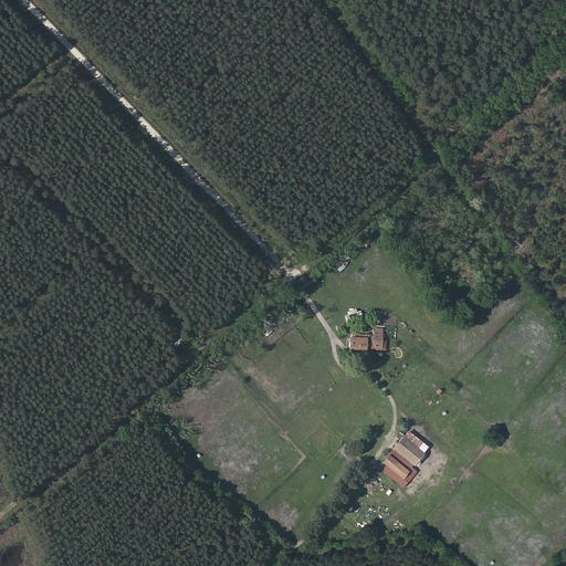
[(335,265),(339,271),(349,262),(344,257),(335,265)]
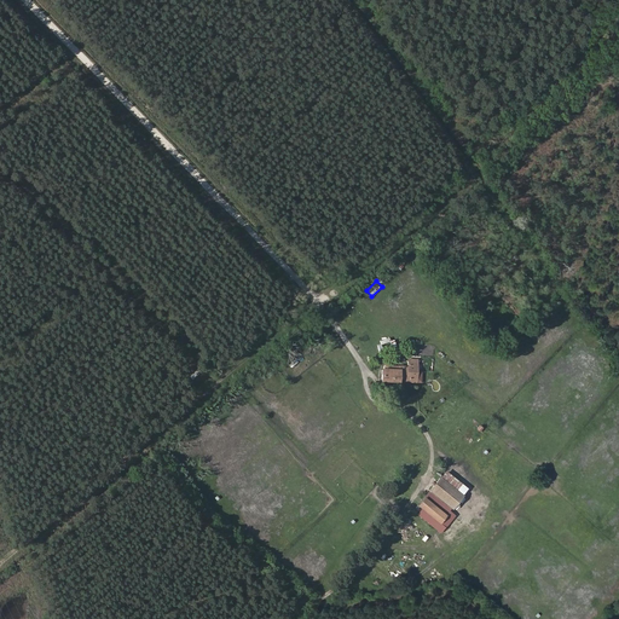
[(294,369),(301,365),(296,359),(290,363),(294,369)]
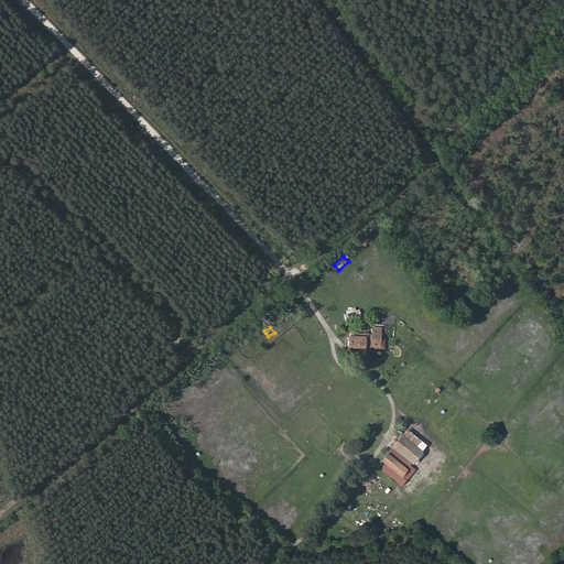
[(372,337),(371,334),(356,336),(355,335),(350,335),(351,339),(349,339),(350,349),(351,349),(353,353),(356,351),(356,349),(381,346),(380,336),(372,337)]
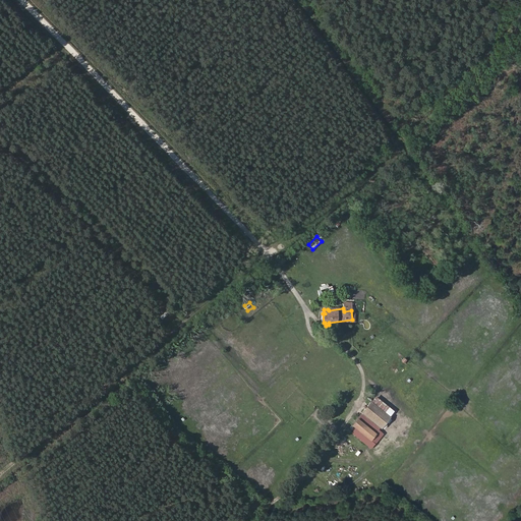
[(399,336),(394,331),(390,336),(394,339),(396,337),(397,338),(399,336)]
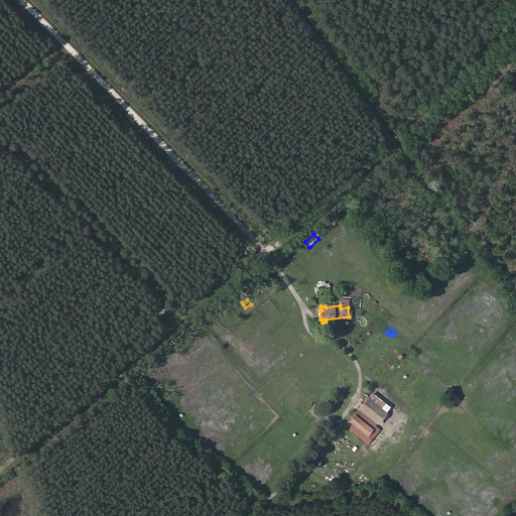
[(384,412),(367,398),(360,406),(377,421),(384,412)]
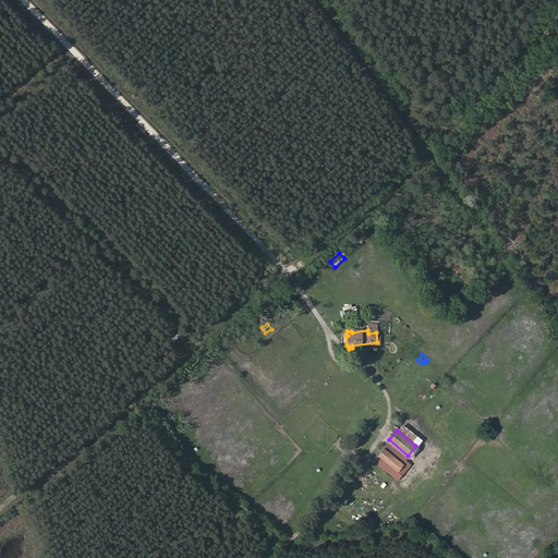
[(383,447),(376,453),(388,463),(393,456),(383,447)]
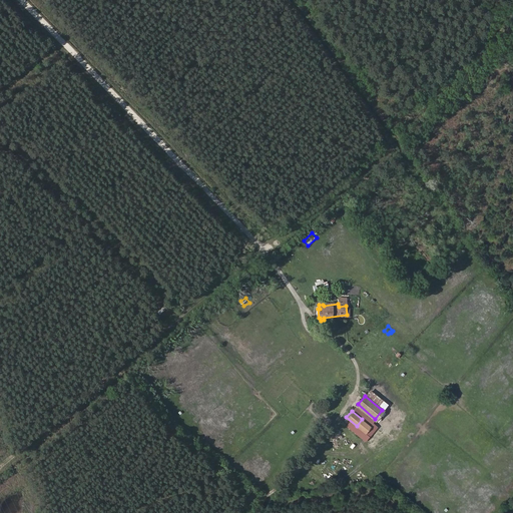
[(364,432),(370,425),(362,419),(357,426),(364,432)]
